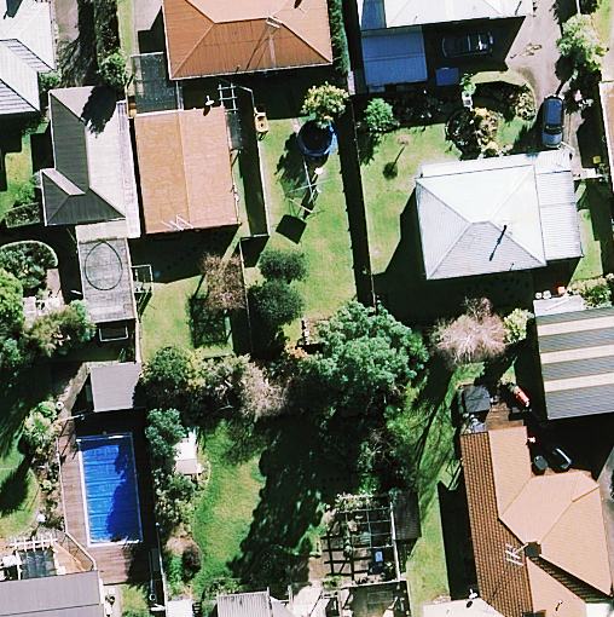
[(33,0),(0,0),(0,114),(39,111),(36,71),(54,70),(51,5),(34,6),(33,0)]
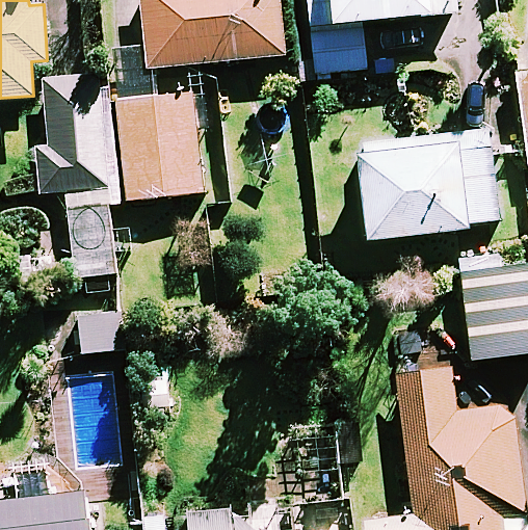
[(283,56),(276,0),(140,0),(149,70),(283,56)]
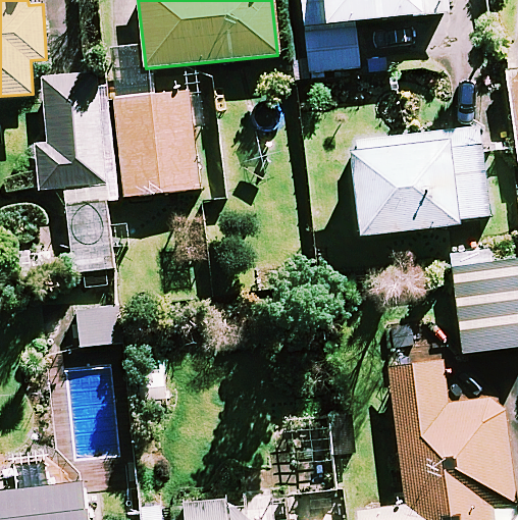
[(446,12),(445,0),(299,0),(305,74),(359,71),(356,18),(446,12)]
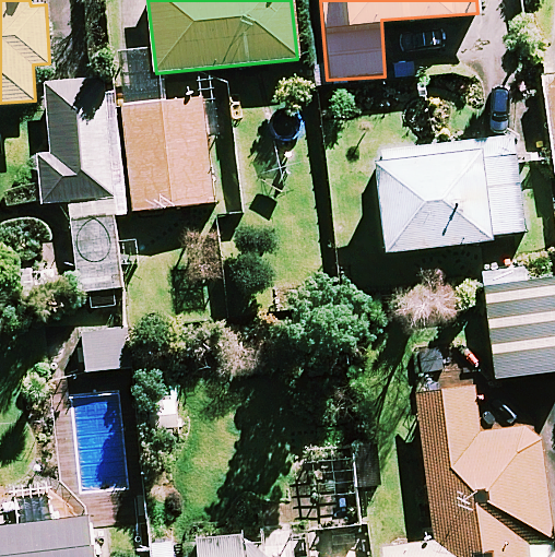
[(554,66),(541,69),(554,175),(554,66)]
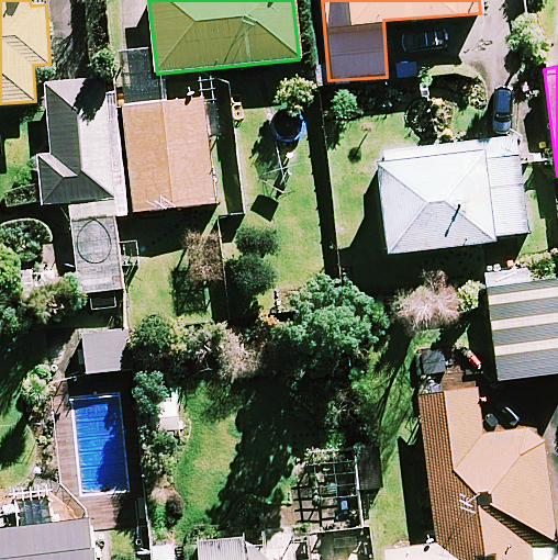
[(111,201),(101,84),(44,89),(48,154),(37,154),(42,205),(111,201)]
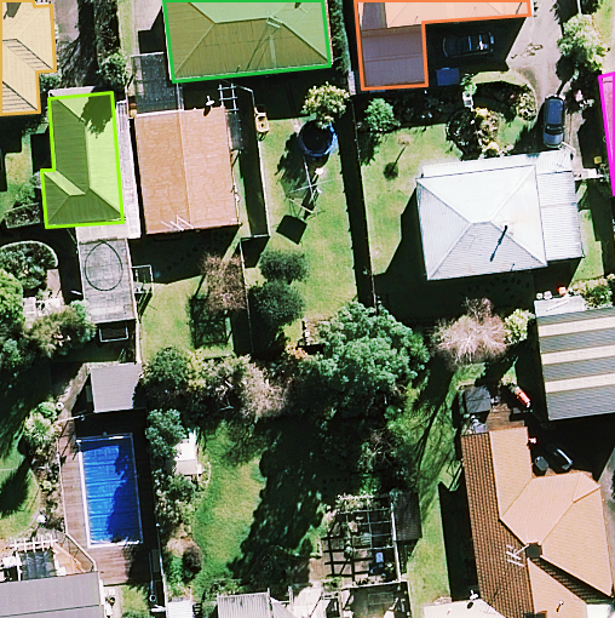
[(234,227),(225,112),(136,119),(144,233),(234,227)]
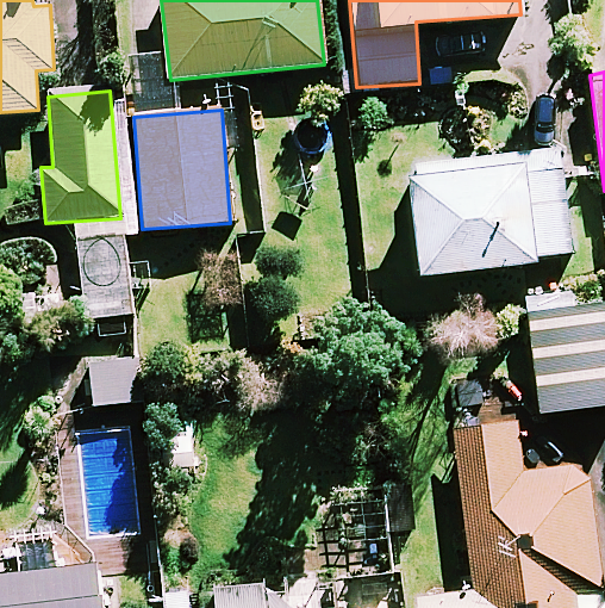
[(569,255),(556,154),(411,171),(423,273),(569,255)]
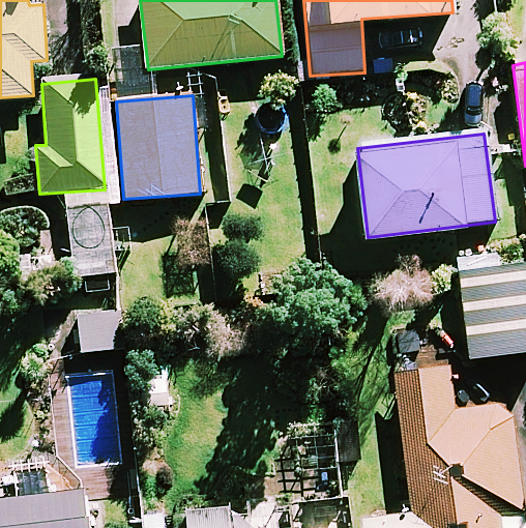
[(104,192),(64,198),(77,279),(116,272),(104,192)]
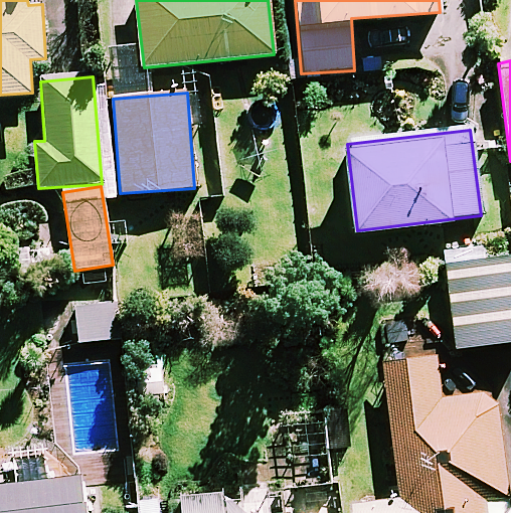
[(510,258),(446,267),(456,348),(510,341),(510,258)]
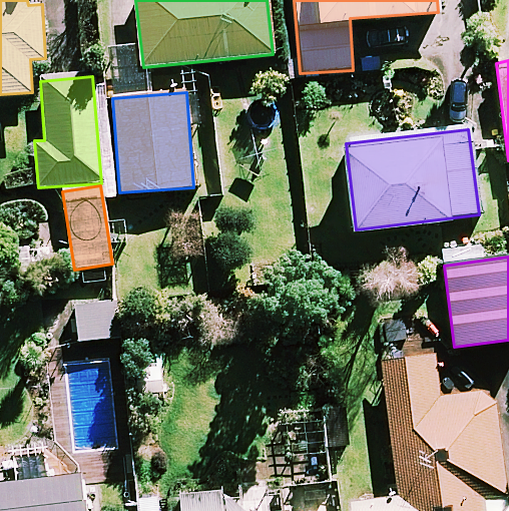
[(114,289),(74,291),(76,341),(117,339),(114,289)]
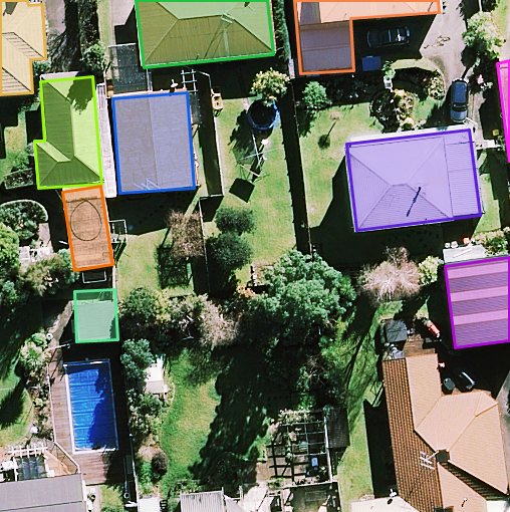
[(353,505),(353,511),(506,511),(495,393),(440,399),(436,358),(385,363),(399,500),(353,505)]
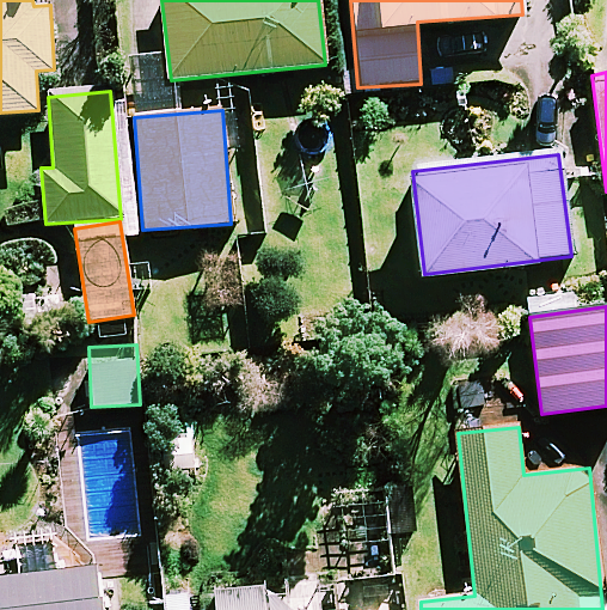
[(108,609),(103,565),(0,574),(0,609),(108,609)]
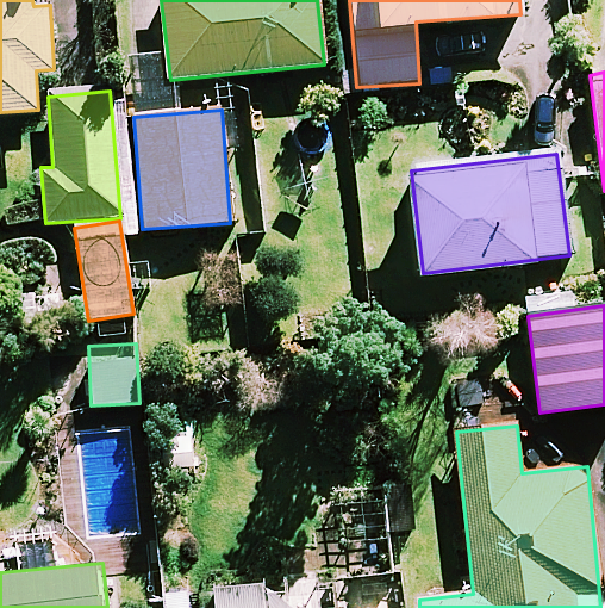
[(404,607),(403,601),(332,607),(262,607),(260,582),(214,587),(216,607),(404,607)]
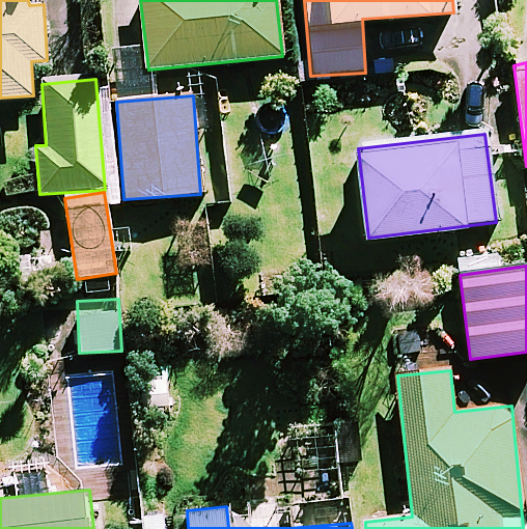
All buildings are outlined.
